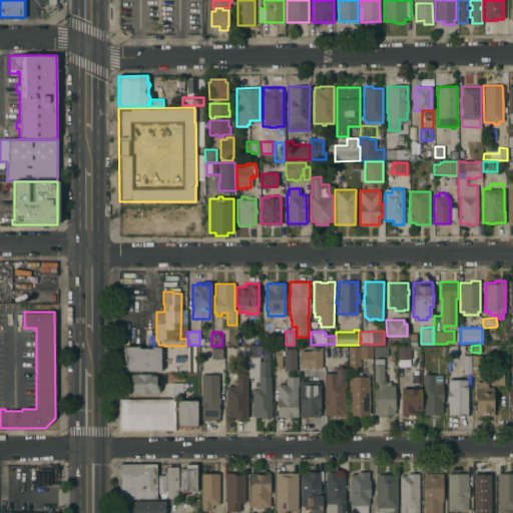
[(251,387),(254,387),(254,381),(257,381),(257,378),(259,378),(259,361),(262,361),(262,357),(249,357),(249,346),(263,346),(263,353),(270,353),(270,376),(271,376),(271,417),(261,418),(261,416),(251,416),(251,387)]
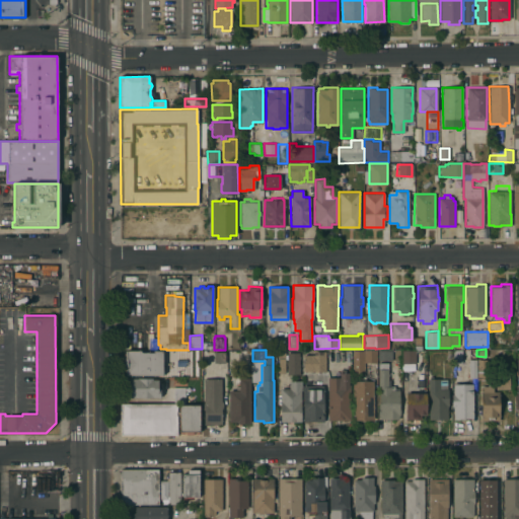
[(352,375),(352,350),(363,350),(376,350),(376,362),(364,362),(364,375),(352,375)]
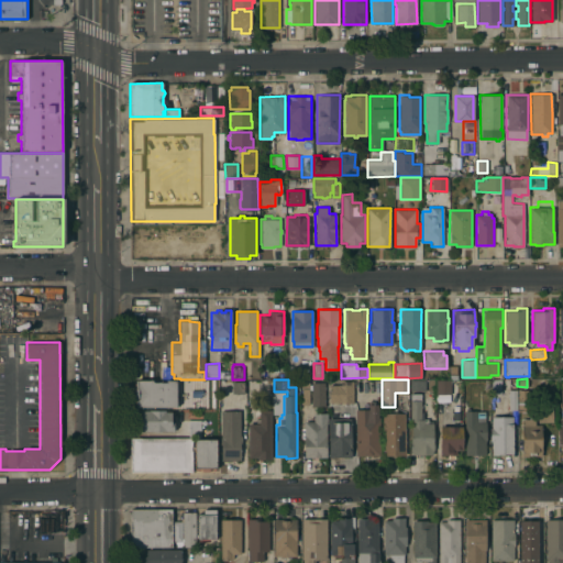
[(424,379),(424,390),(409,390),(409,379),(424,379)]
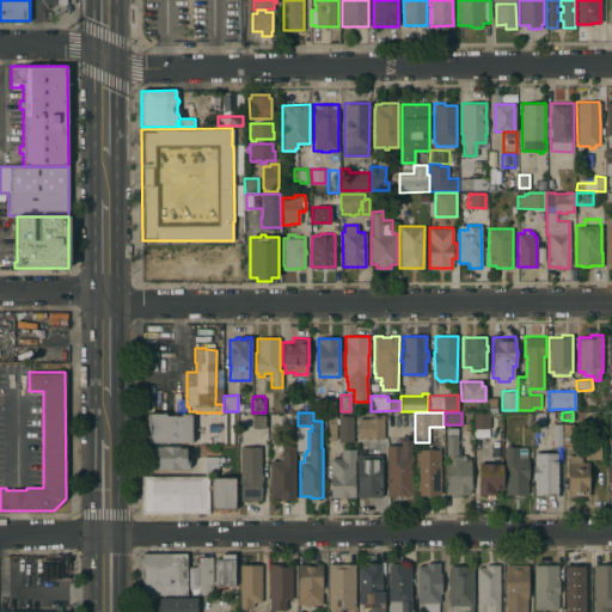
[(490,412),(489,428),(473,428),(473,412),(490,412)]
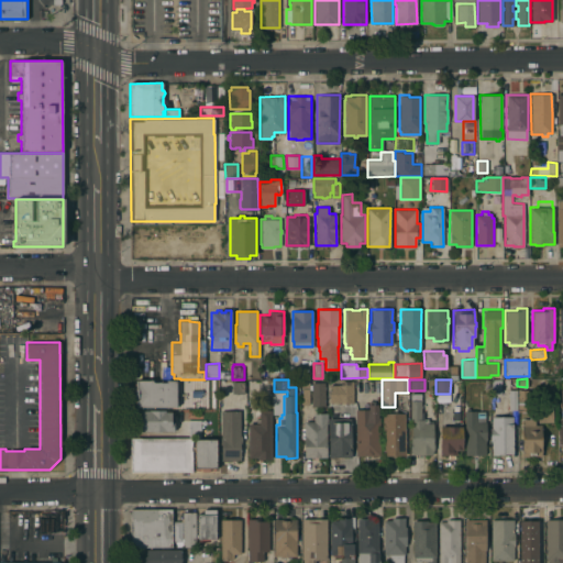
[(501,394),(490,394),(490,379),(501,379),(501,394)]
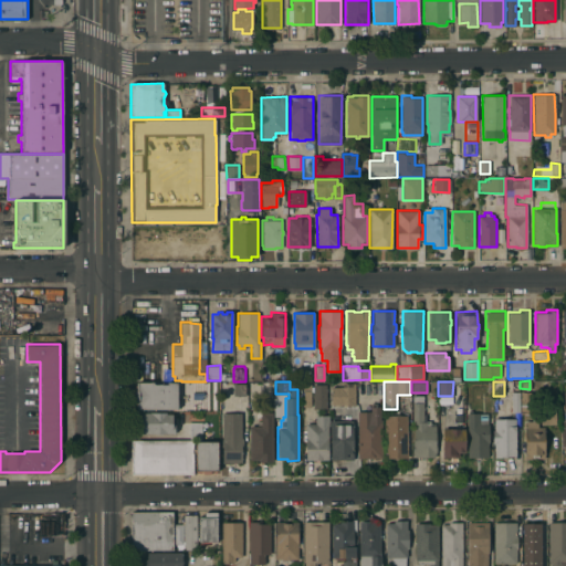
[(136,409),(136,389),(135,389),(135,386),(136,384),(136,383),(153,383),(153,384),(167,384),(167,383),(177,383),(177,392),(180,392),(180,400),(177,400),(177,409),(136,409)]
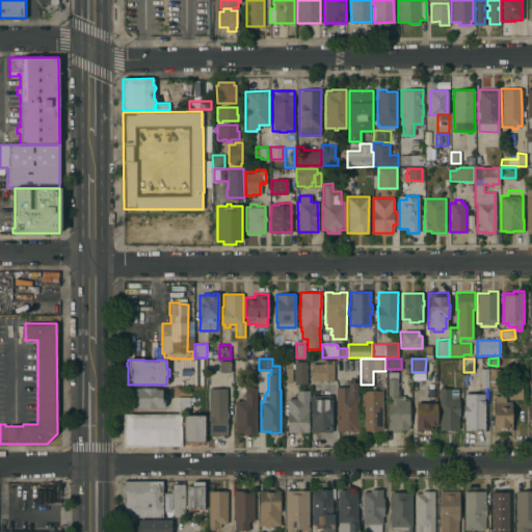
[(230,361),(230,371),(218,371),(219,360),(230,361)]
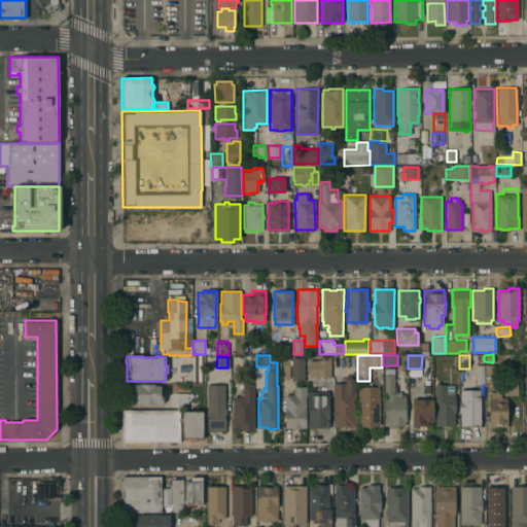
[(304,381),(291,381),(291,369),(290,369),(290,363),(291,363),(291,359),(291,357),(304,357),(304,381)]
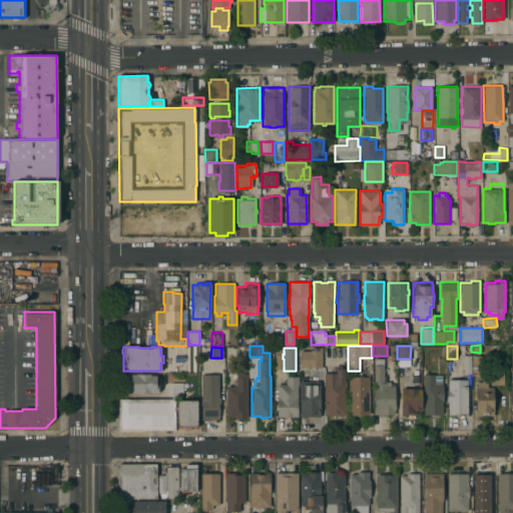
[(312,351),(312,348),(321,348),(321,350),(322,350),(322,367),(300,367),(300,351),(312,351)]
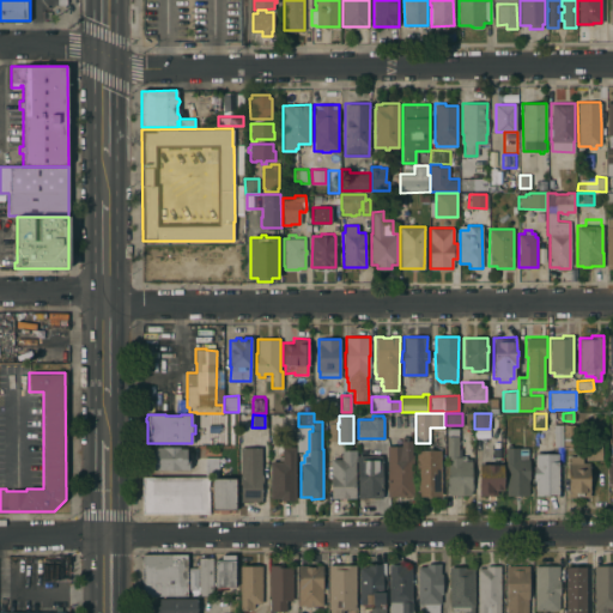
[(563,424),(577,424),(577,447),(563,447),(563,424)]
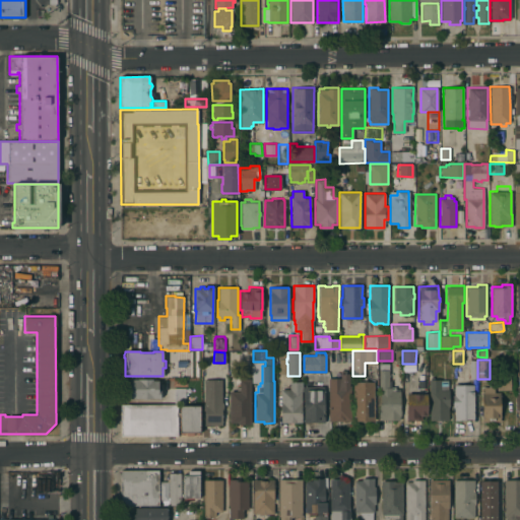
[(379,363),(389,363),(389,380),(391,380),(391,386),(395,386),(395,388),(399,388),(399,405),(400,405),(400,410),(400,416),(399,416),(399,419),(380,419),(380,416),(379,416),(379,404),(380,404),(380,389),(379,389),(379,363)]
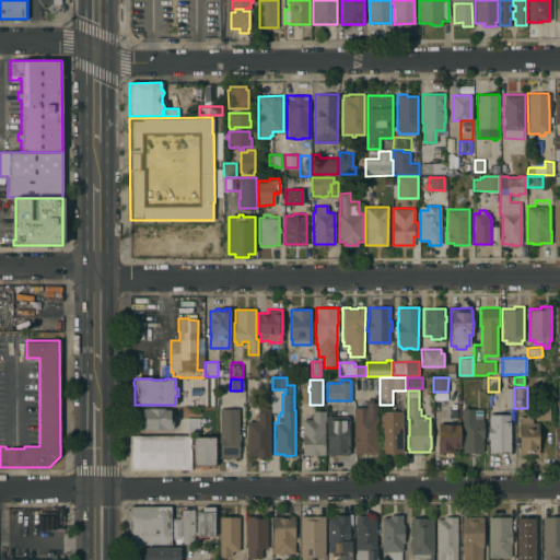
[(353,407),(365,407),(365,403),(368,403),(368,398),(371,398),(371,403),(376,403),(376,415),(377,415),(377,453),(353,453),(353,407)]
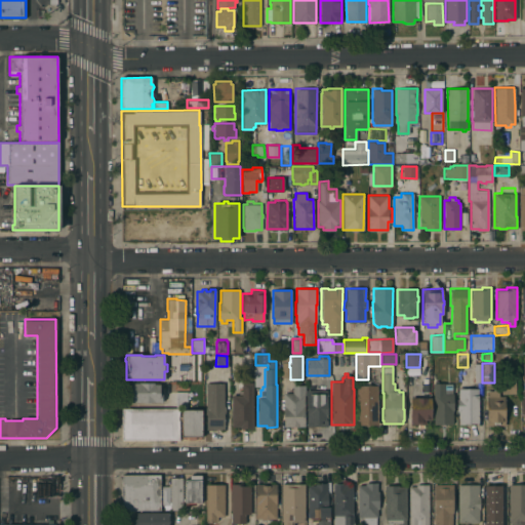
[(515,393),(502,393),(502,384),(498,384),(498,378),(502,378),(502,381),(515,381),(515,393)]
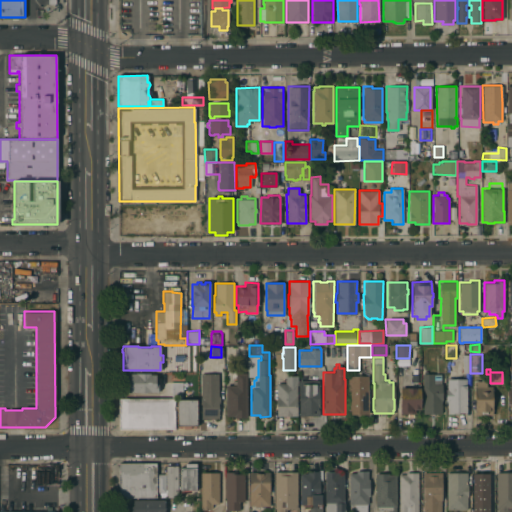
[(422,373),(423,373),(423,371),(427,371),(427,373),(440,373),(440,383),(442,383),(442,400),(441,400),(441,413),(422,413),(422,373)]
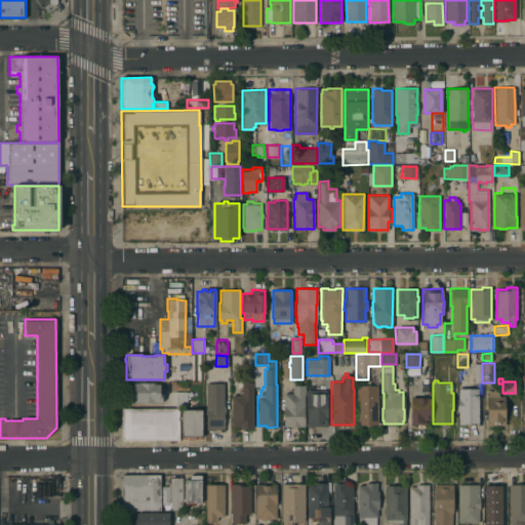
[(138,381),(154,382),(154,384),(159,384),(159,393),(162,393),(162,401),(131,402),(131,401),(129,401),(130,382),(138,382),(138,381)]
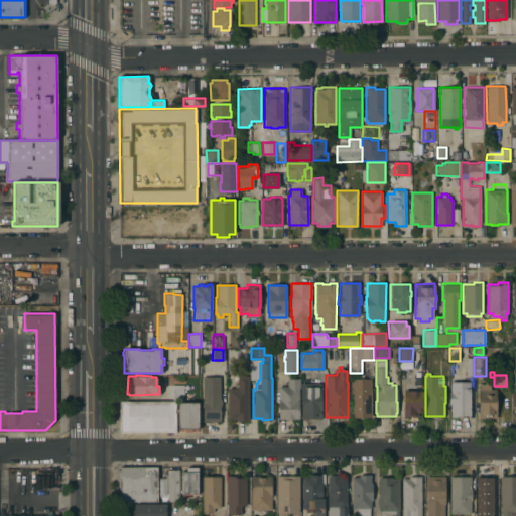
[(227,388),(237,388),(237,376),(248,375),(249,420),(235,420),(235,419),(228,419),(227,388)]
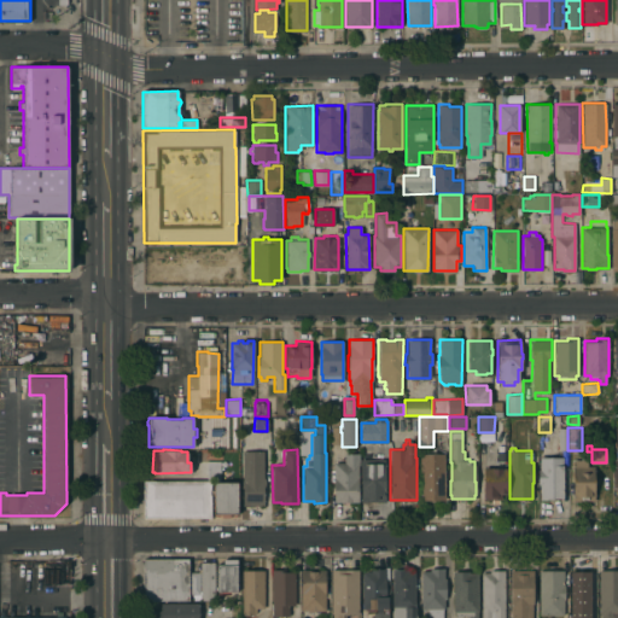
[(263,478),(264,478),(264,489),(263,489),(263,505),(243,505),(243,488),(240,488),(240,482),(242,482),(242,481),(242,450),(263,450),(263,478)]
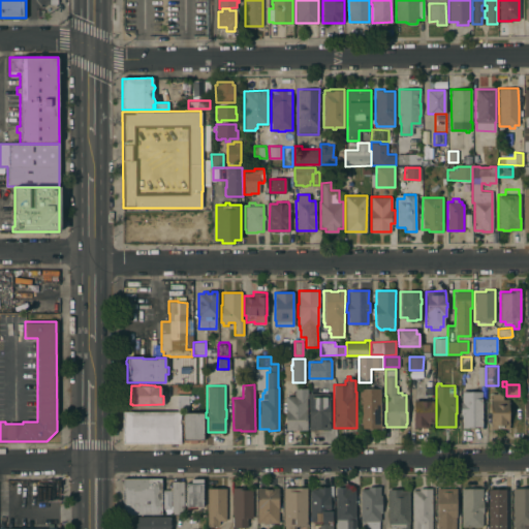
[(285,396),(294,396),(294,387),(307,387),(307,398),(306,398),(307,429),(285,430),(285,396)]
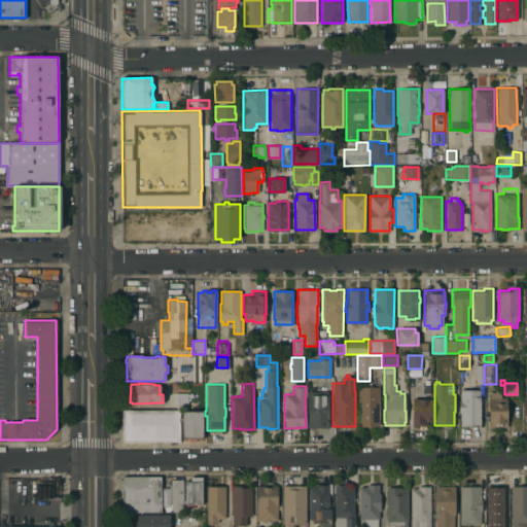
[(357,386),(379,386),(379,426),(357,426),(357,386)]
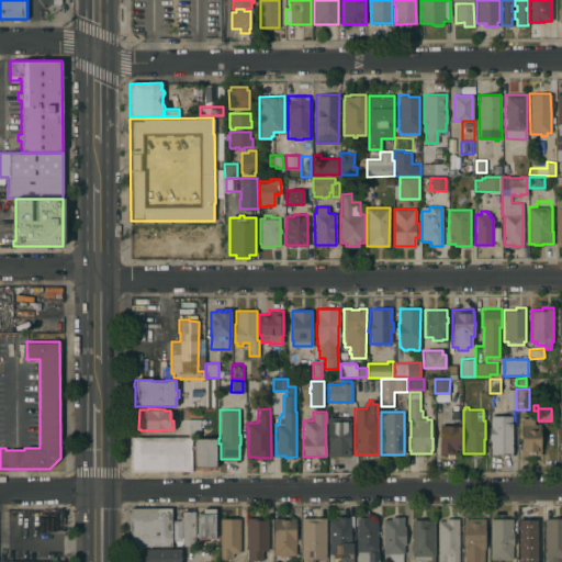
[(520,424),(523,424),(523,417),(528,417),(527,412),(534,412),(534,424),(539,424),(539,431),(540,434),(540,438),(539,440),(540,454),(520,456),(520,424)]
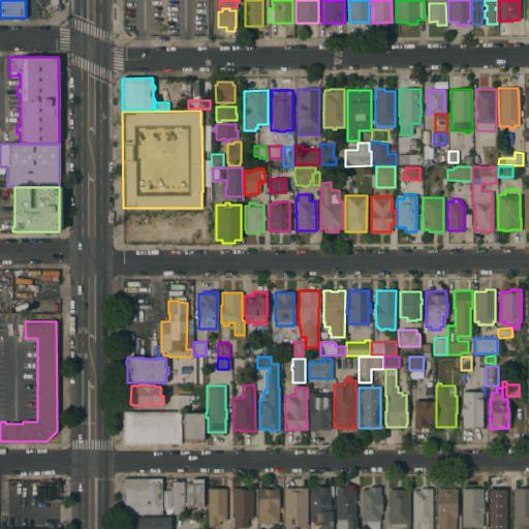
[(481,427),(472,427),(472,428),(462,428),(462,413),(461,413),(461,401),(462,401),(462,391),(481,391),(481,427)]
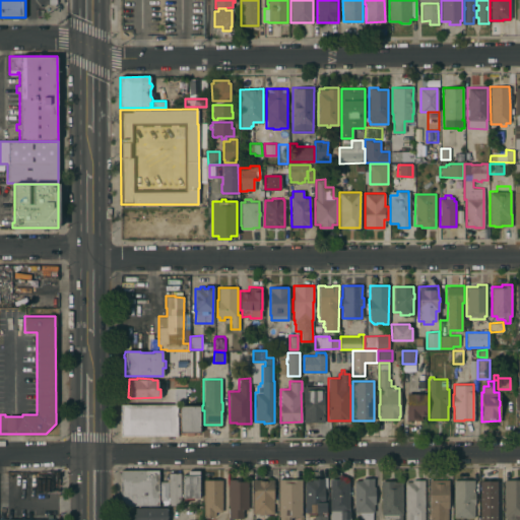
[(303,386),(324,386),(324,421),(304,421),(303,386)]
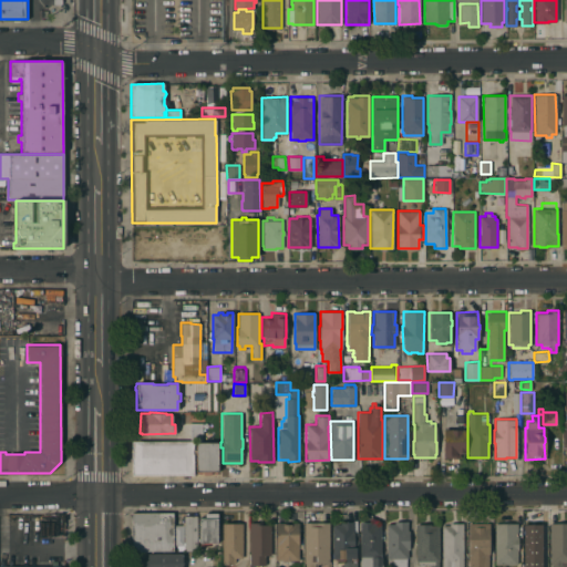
[(189,441),(189,423),(202,422),(202,440),(193,440),(193,441),(189,441)]
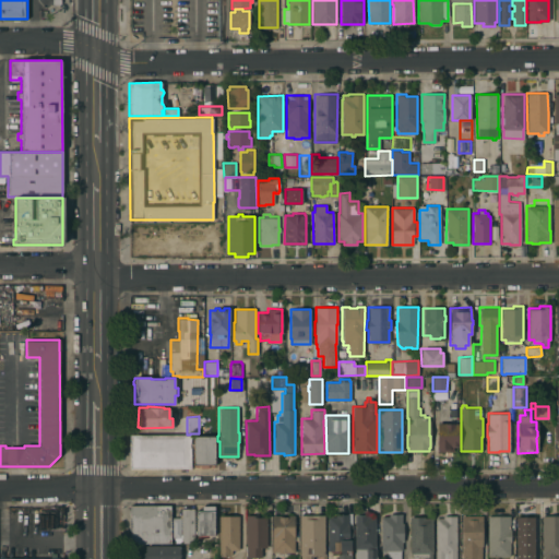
[(437,423),(445,423),(445,424),(452,424),(453,423),(459,423),(459,447),(453,447),(453,451),(437,451),(437,423)]
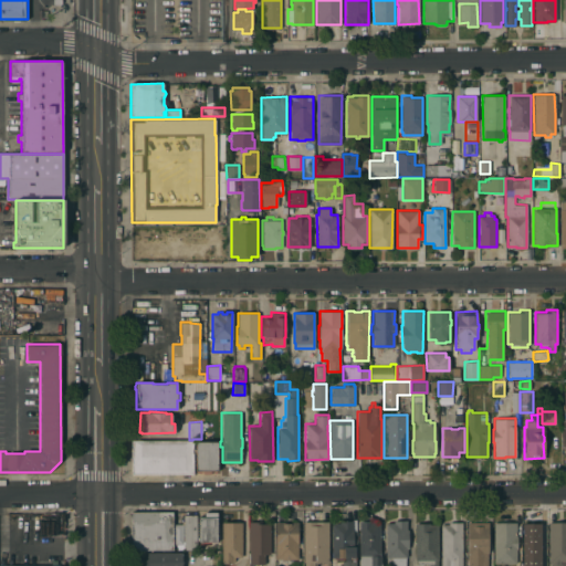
[(192,473),(132,473),(132,440),(189,440),(192,440),(192,473)]
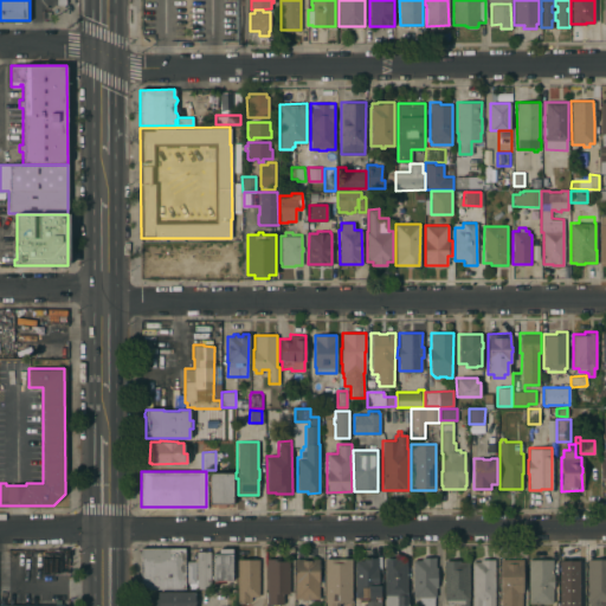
[(210,472),(232,472),(232,504),(225,504),(225,507),(217,507),(217,503),(210,503),(210,472)]
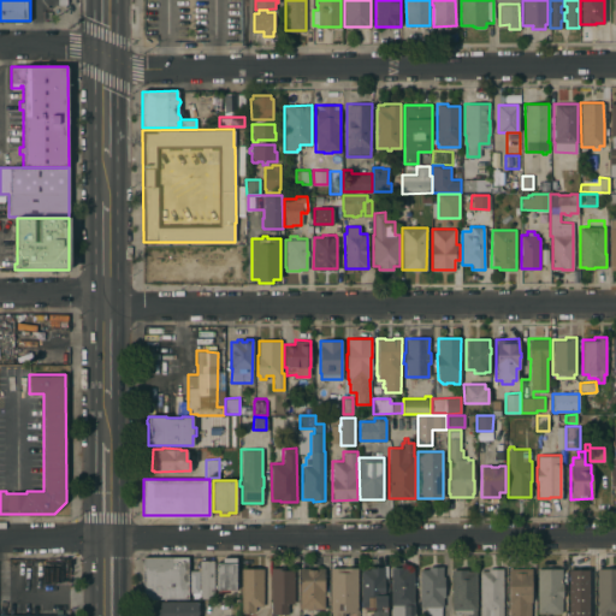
[(188,557),(188,598),(143,598),(143,557),(188,557)]
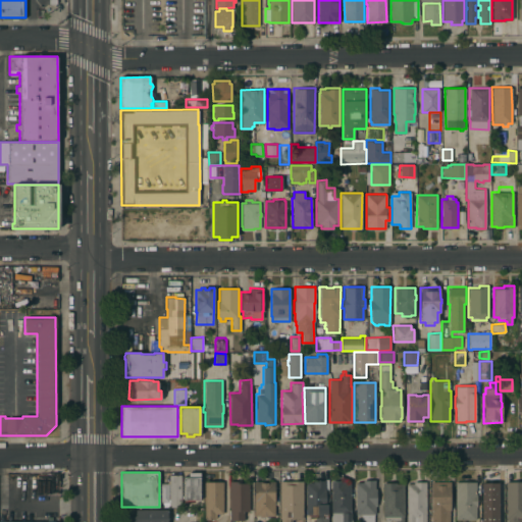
[(189,476),(189,472),(200,472),(200,499),(185,499),(183,499),(183,476),(185,476),(189,476)]
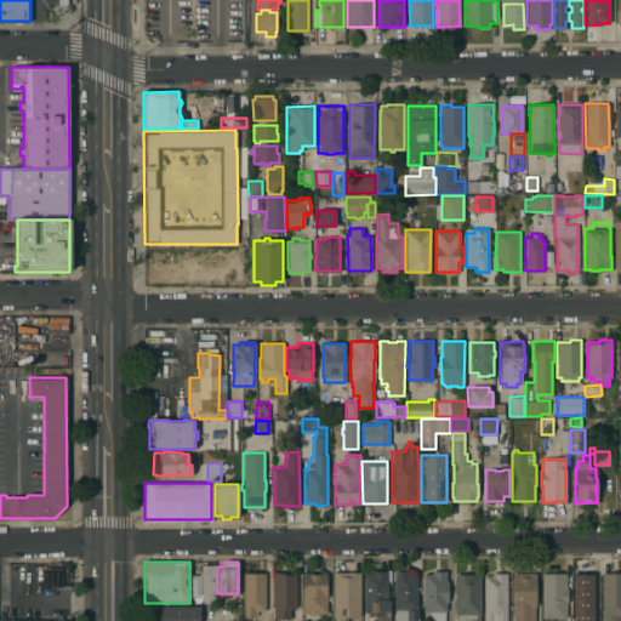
[(215,603),(201,603),(201,564),(215,564),(215,603)]
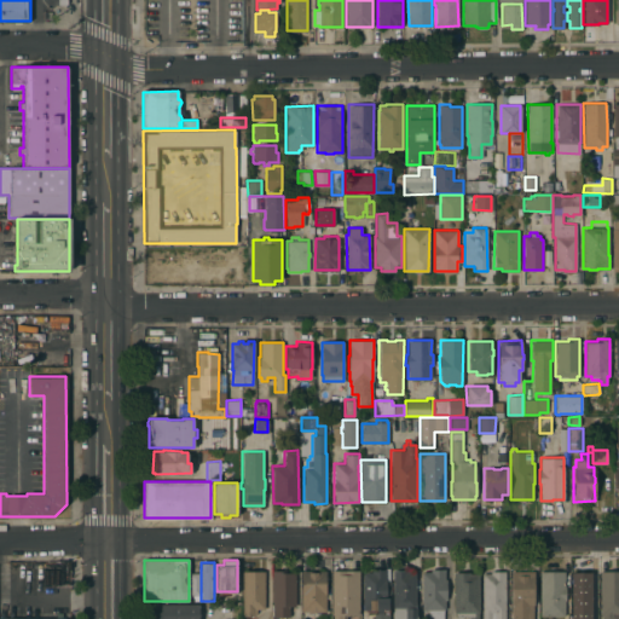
[(363,572),(371,572),(371,568),(385,568),(385,579),(386,579),(386,597),(389,597),(389,618),(374,618),(374,609),(363,609),(363,572)]
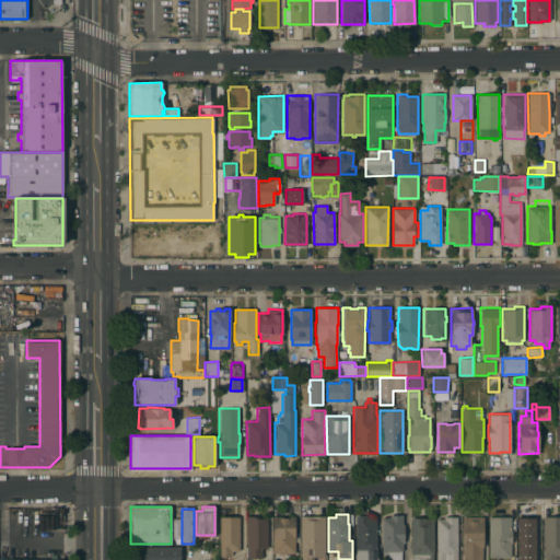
[(381,516),(389,516),(389,514),(401,514),(401,524),(404,524),(404,543),(401,543),(401,551),(400,551),(400,559),(387,559),(387,551),(381,551),(381,516)]
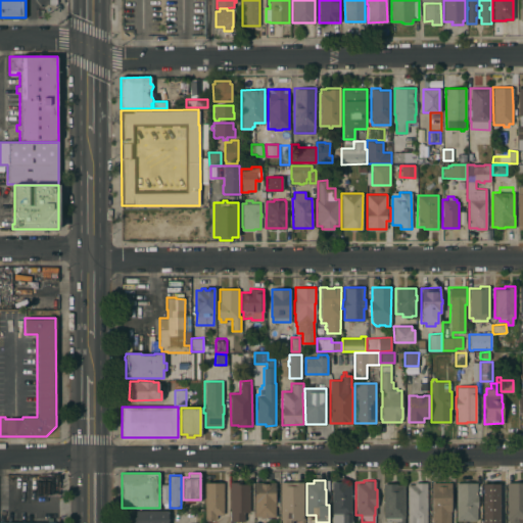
[(230,482),(242,481),(242,483),(249,483),(249,512),(244,512),(244,522),(231,522),(231,510),(230,510),(230,482)]
